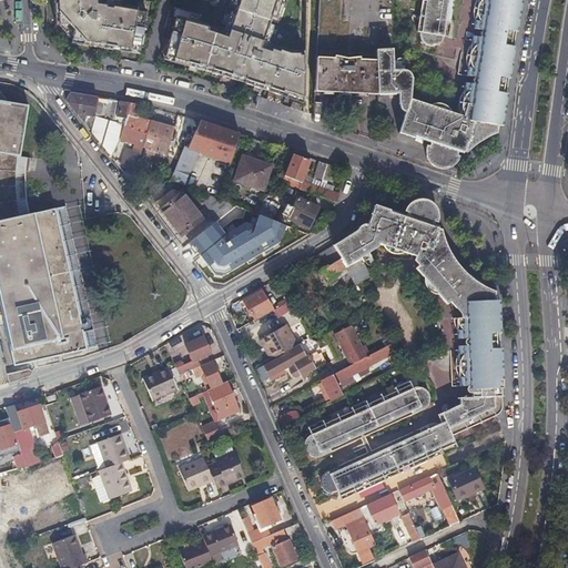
[(59,23),(64,29),(81,50),(91,54),(99,56),(131,60),(137,23),(95,17),(94,0),(53,0),(54,8),(60,8),(59,23)]
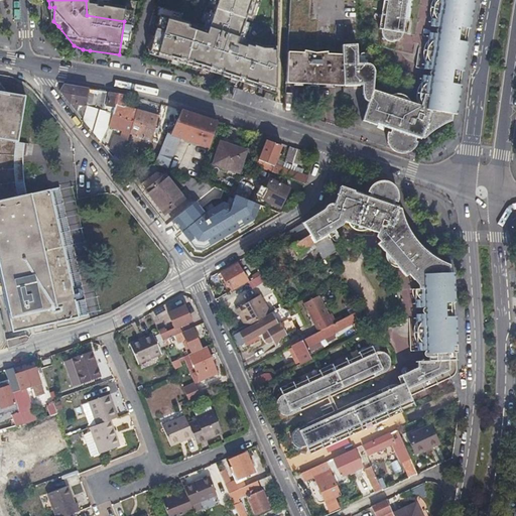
[(224,0),(210,47),(185,39),(187,34),(162,26),(152,56),(277,96),(276,56),(243,47),(256,3),(255,0),(224,0)]
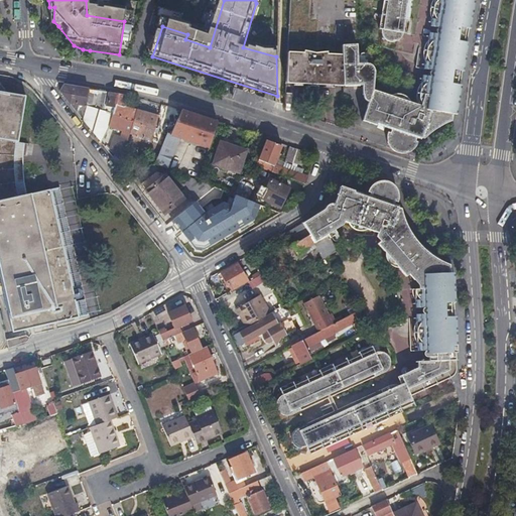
[(399,33),(401,30),(403,14),(407,15),(409,0),(385,0),(384,10),(379,9),(377,24),(380,25),(380,27),(381,30),(382,32),(383,33),(385,35),(387,36),(390,36),(393,36),(395,36),(397,35),(399,33)]
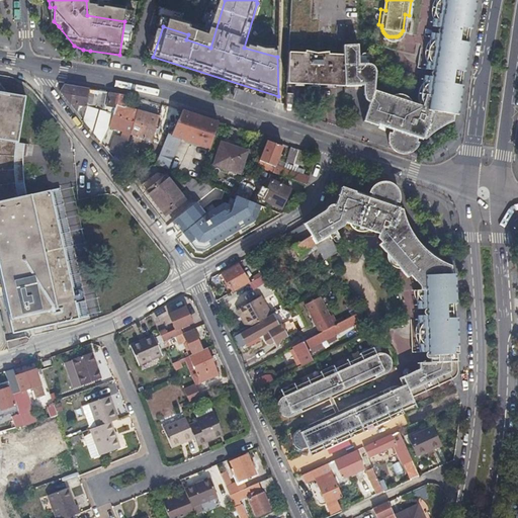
[(430,10),(431,14),(431,18),(440,20),(438,33),(429,32),(428,36),(426,38),(424,42),(424,45),(423,49),(423,53),(424,57),(424,61),(433,62),(431,76),(422,74),(421,79),(420,80),(419,82),(417,86),(416,89),(416,93),(416,95),(417,99),(419,103),(412,123),(412,124),(412,126),(413,126),(414,127),(413,130),(416,132),(422,135),(424,132),(427,127),(430,124),(432,123),(434,121),(436,120),(441,118),(446,117),(448,117),(450,117),(452,110),(456,81),(456,78),(457,76),(458,74),(458,72),(458,69),(458,67),(459,67),(463,38),(462,38),(463,35),(464,34),(465,31),(465,29),(465,28),(464,27),(464,24),(461,24),(462,18),(464,17),(464,16),(466,14),(467,13),(468,11),(468,10),(468,9),(468,8),(468,5),(468,4),(467,2),(465,0),(431,0),(431,1),(430,5),(430,8),(430,10)]
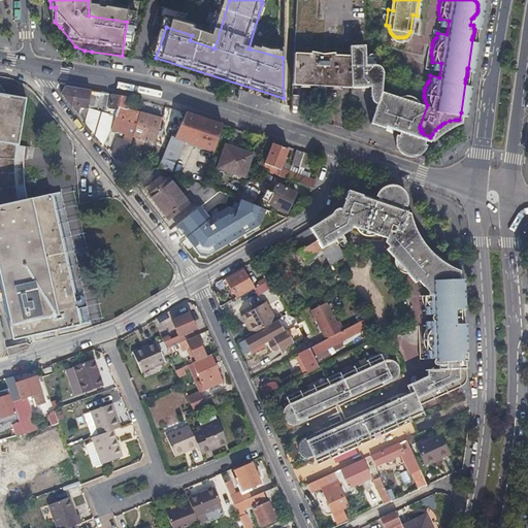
[(477,8),(477,9),(477,10),(477,11),(476,13),(475,14),(473,17),(473,18),(471,19),(470,25),(473,25),(480,26),(483,0),(474,0),(476,2),(477,4),(477,5),(477,8)]
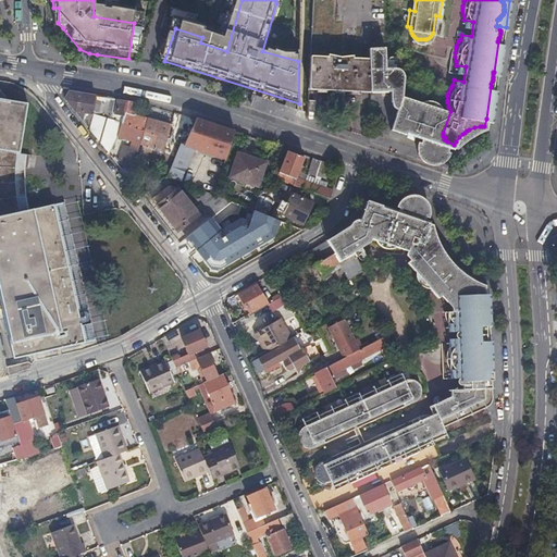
[(504,41),(498,41),(494,72),(498,73),(504,41)]
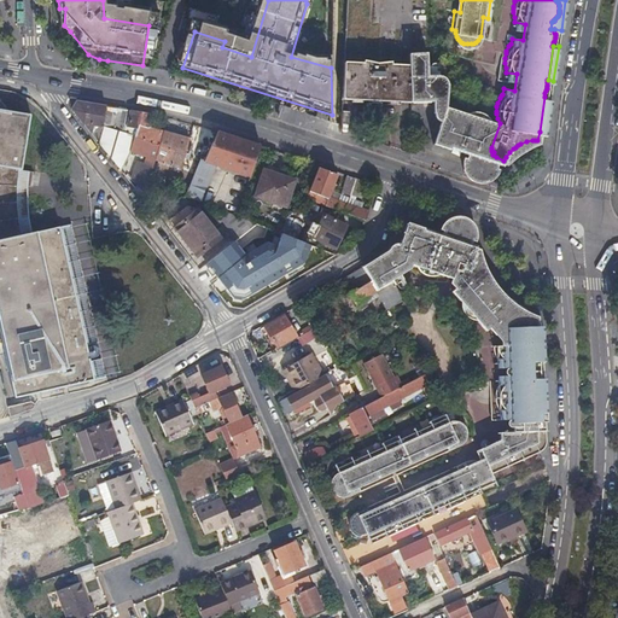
[(425,48),(407,52),(408,65),(409,97),(431,97),(445,95),(447,79),(447,76),(445,75),(444,73),(443,73),(439,71),(435,70),(426,70),(425,48)]
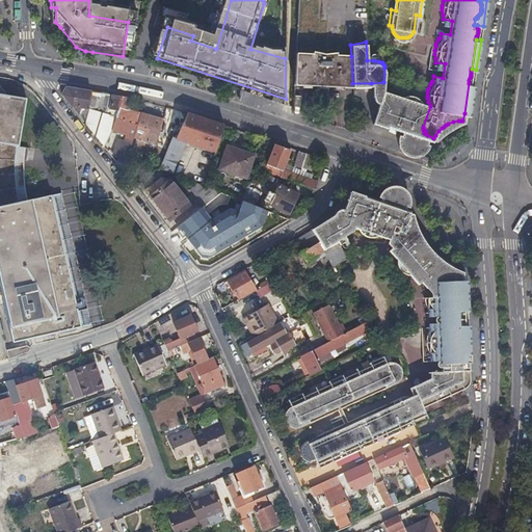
[(324,52),(318,50),(312,49),(312,51),(295,49),(294,82),(353,88),(352,83),(351,56),(337,54),(337,51),(324,52)]
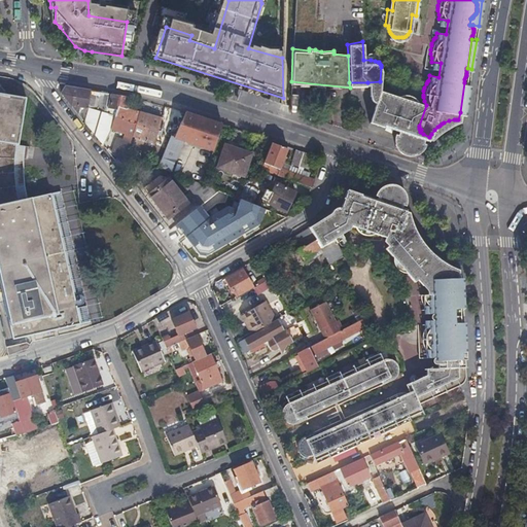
[(380,81),(367,82),(369,95),(370,96),(371,97),(373,99),(375,99),(379,86),(380,81)]
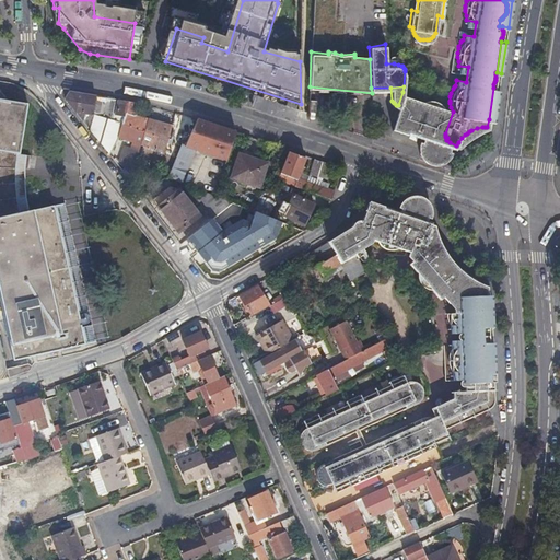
[(498,88),(493,88),(489,119),(493,120),(498,88)]
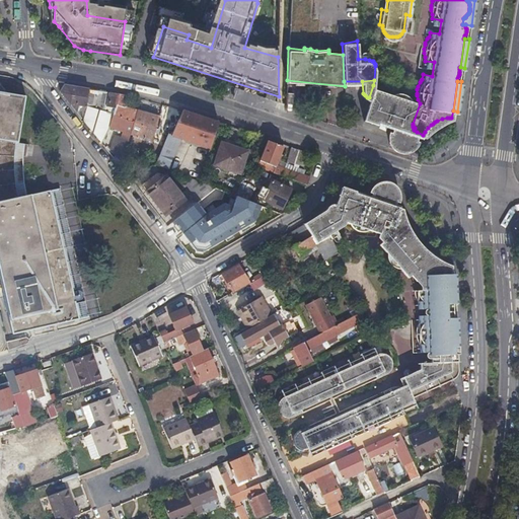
[(61,91),(84,121),(87,106),(104,109),(104,105),(107,92),(65,85),(61,91)]
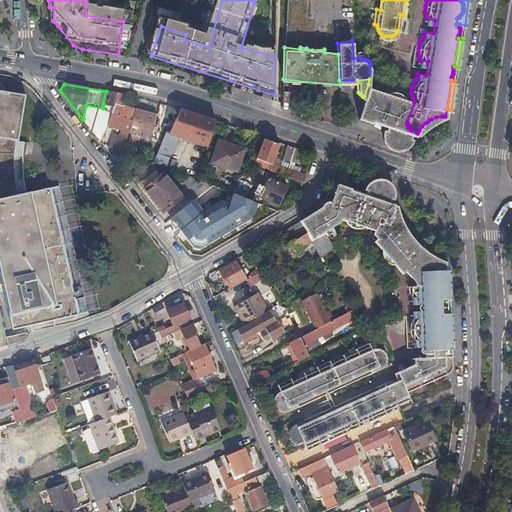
[(404,97),(368,84),(364,96),(357,115),(360,115),(363,114),(367,116),(368,118),(371,119),(373,115),(387,120),(400,124),(407,102),(404,97)]
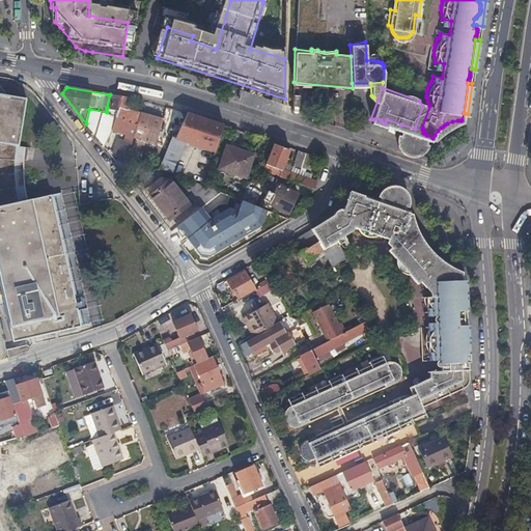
[(0,285),(12,341),(81,326),(50,196),(16,203),(12,182),(11,171),(11,162),(10,150),(11,145),(18,145),(25,99),(0,94),(0,285)]
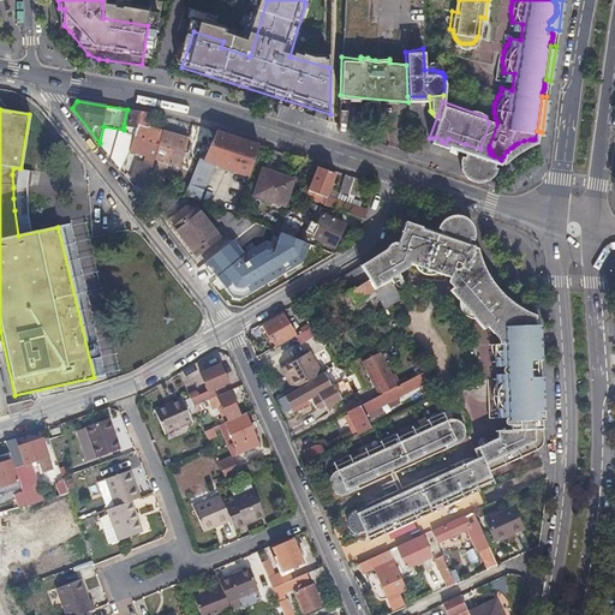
[(154,160),(162,131),(151,127),(153,113),(131,109),(129,126),(124,125),(124,130),(103,126),(100,143),(121,171),(132,153),(154,160)]
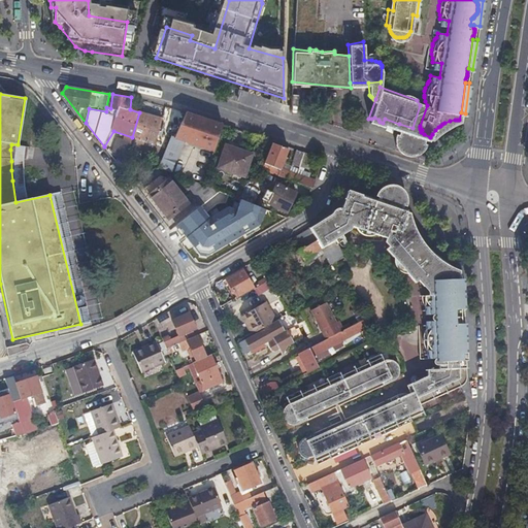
[(275,104),(276,101),(277,99),(267,96),(265,101),(275,104)]
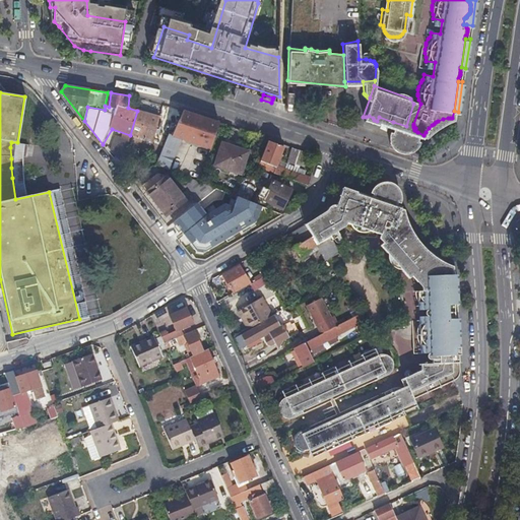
[(160,119),(137,111),(130,135),(152,142),(160,119)]
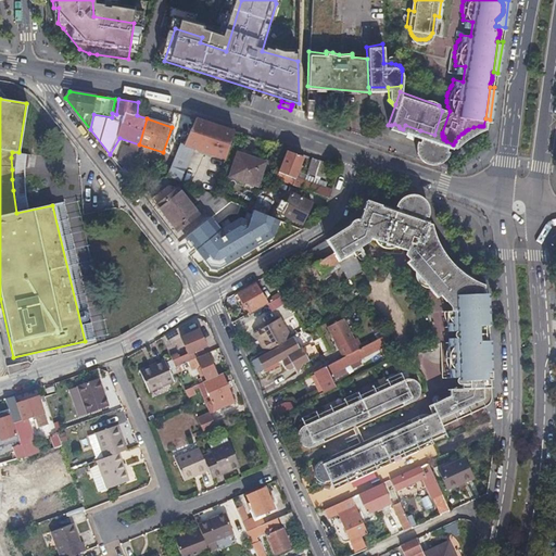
[(193,124),(190,129),(186,141),(191,143),(202,121),(196,118),(194,122),(193,124)]
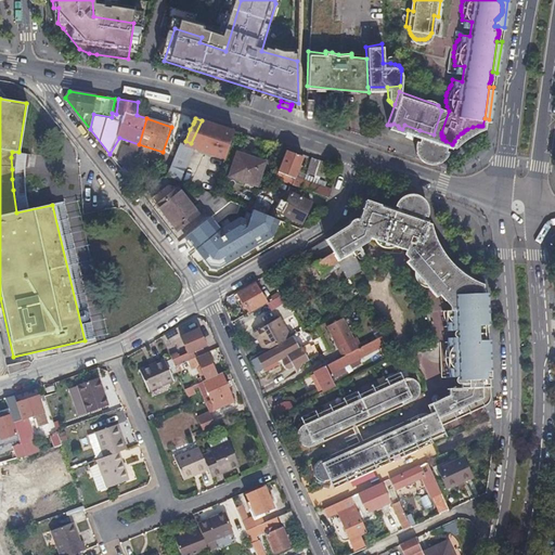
[(180,181),(194,149),(224,158),(234,130),(202,120),(191,143),(185,141),(183,144),(180,143),(166,176),(180,181)]
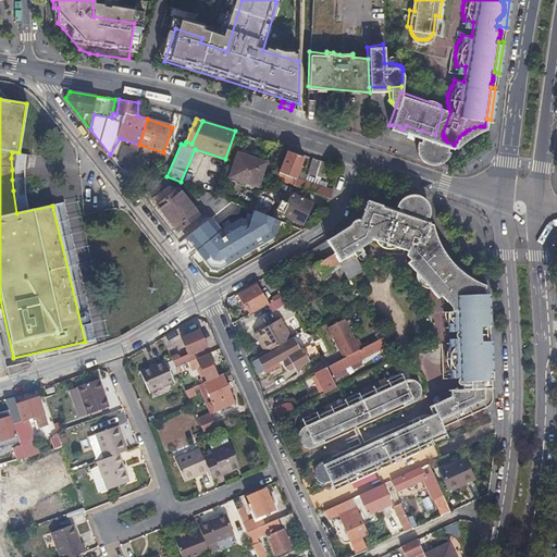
[(435,135),(421,131),(418,138),(416,137),(415,140),(415,146),(417,151),(421,157),(425,159),(432,160),(437,159),(443,156),(446,151),(447,148),(445,147),(447,141),(444,139),(435,135)]
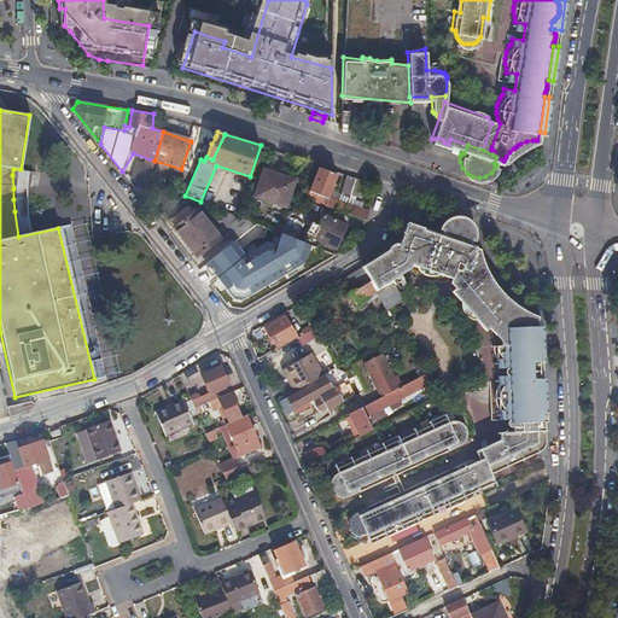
[(152,167),(145,163),(140,178),(139,182),(145,190),(149,181),(152,167)]
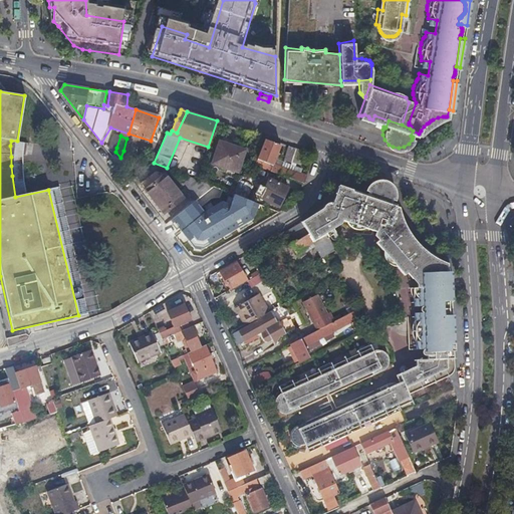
[(278,174),(281,167),(273,165),(279,146),(265,141),(255,166),(278,174)]
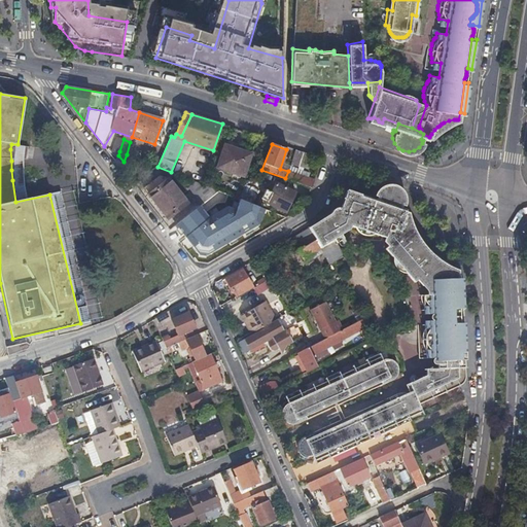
[(217,168),(231,172),(244,176),(251,153),(225,145),(217,168)]
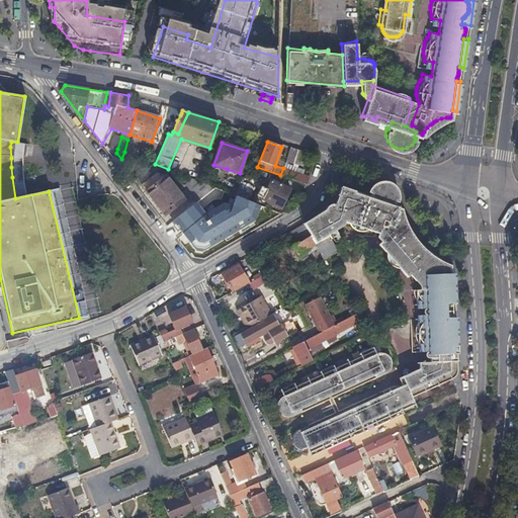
[(147,170),(143,165),(139,160),(133,165),(141,175),(147,170)]
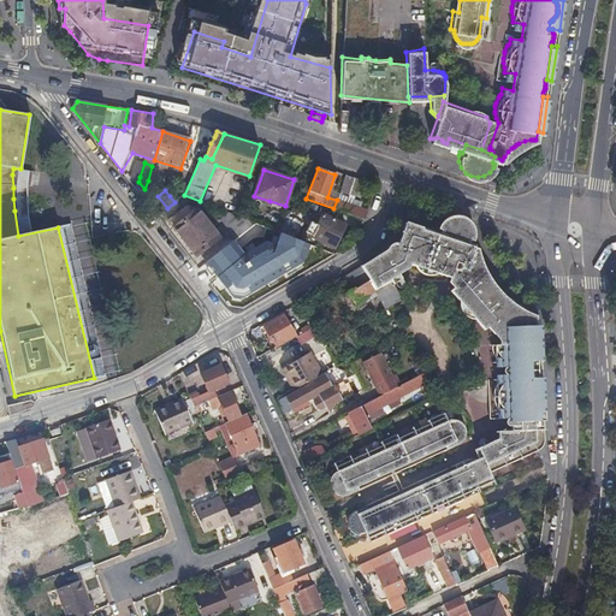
[(347,203),(337,200),(333,208),(344,212),(347,203)]
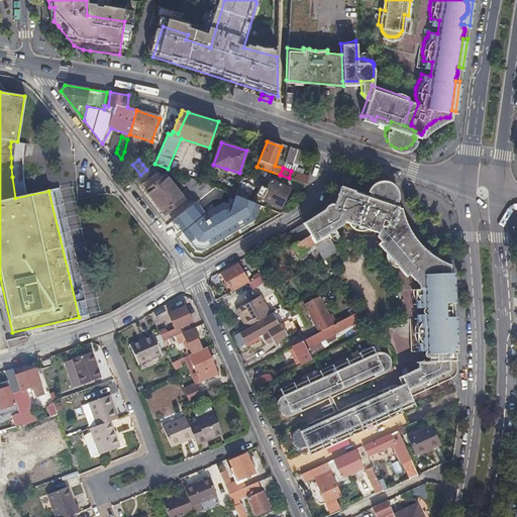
[(291,170),(291,171),(289,178),(306,184),(308,177),(291,170)]
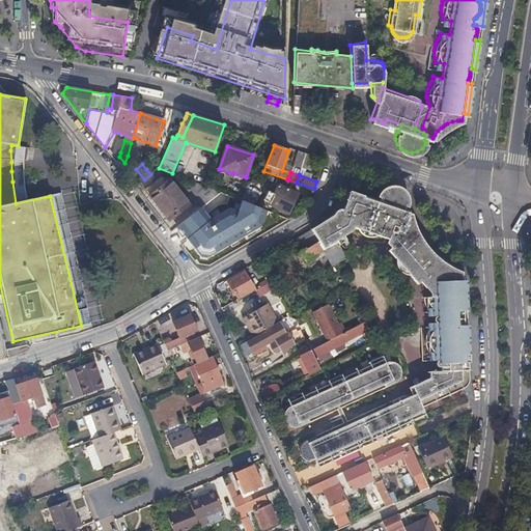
[(144,190),(157,204),(169,220),(188,204),(169,180),(161,176),(144,190)]
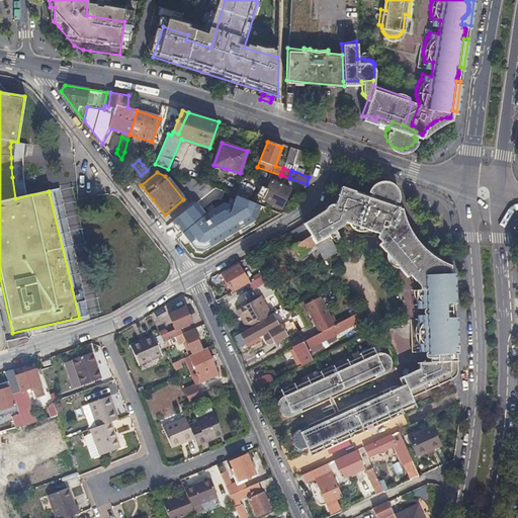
[(185,184),(196,200),(210,191),(199,175),(185,184)]
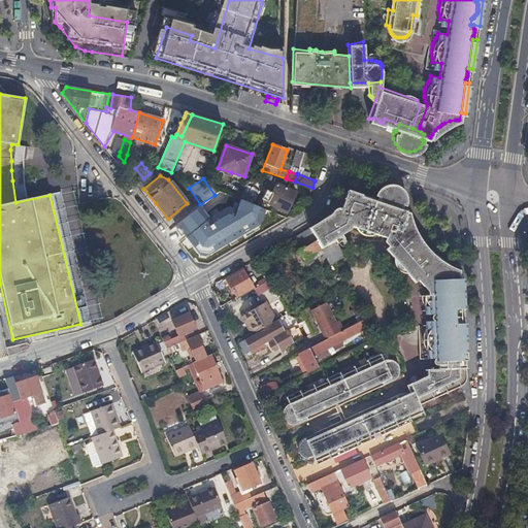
[(265,193),(262,191),(259,190),(256,197),(262,200),(262,199),(268,201),(268,203),(288,212),(297,193),(277,184),(272,193),(267,190),(265,193)]
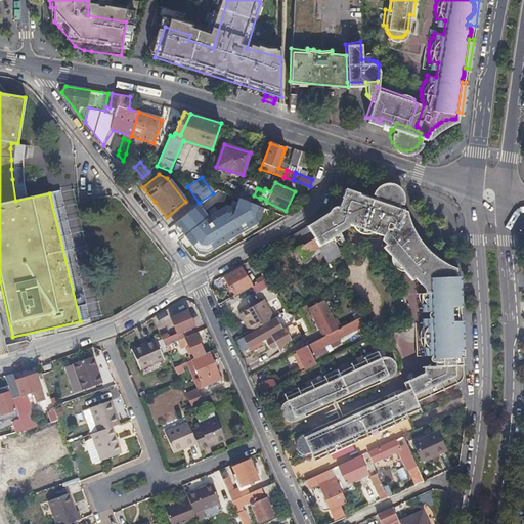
[(236,198),(249,204),(256,190),(244,183),(236,198)]
